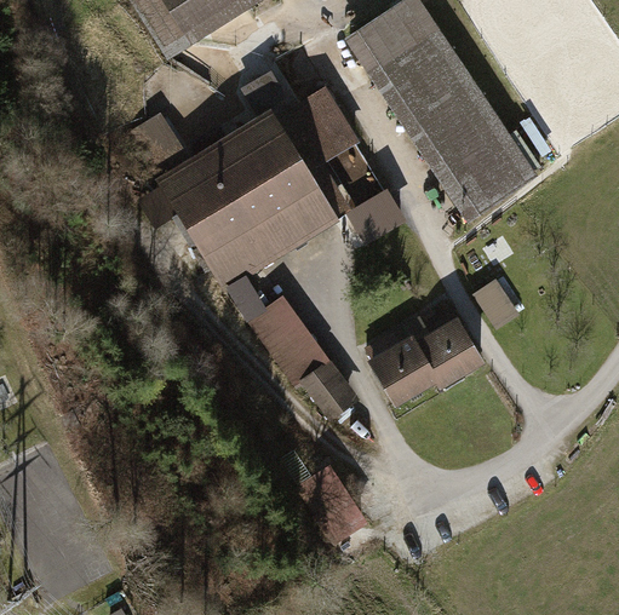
[(147,0),(179,52),(263,0),(147,0)]
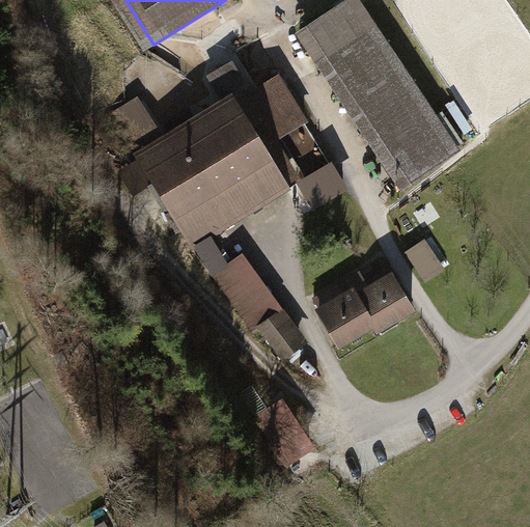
[(347,0),(297,34),(398,186),(457,145),(360,0),(347,0)]
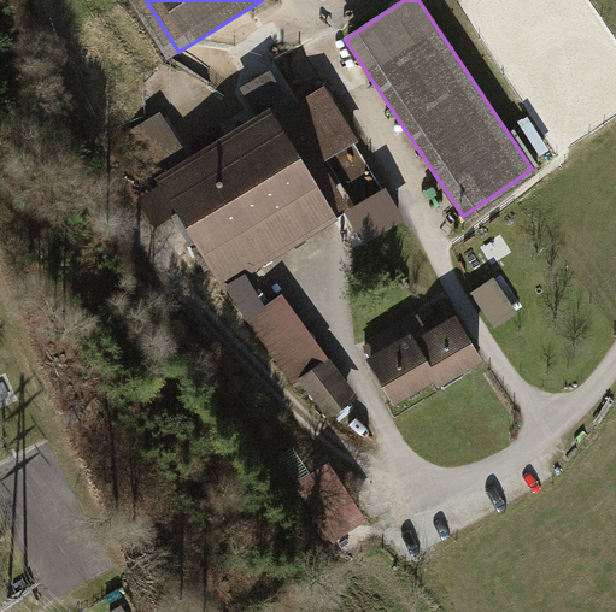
[(277,117),(273,110),(159,176),(221,280),(333,212),(306,168),(355,139),(324,89),(277,117)]
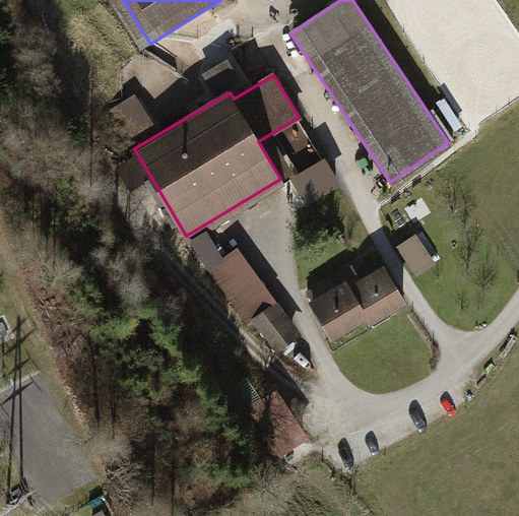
[(417,233),(398,245),(417,274),(436,261),(417,233)]
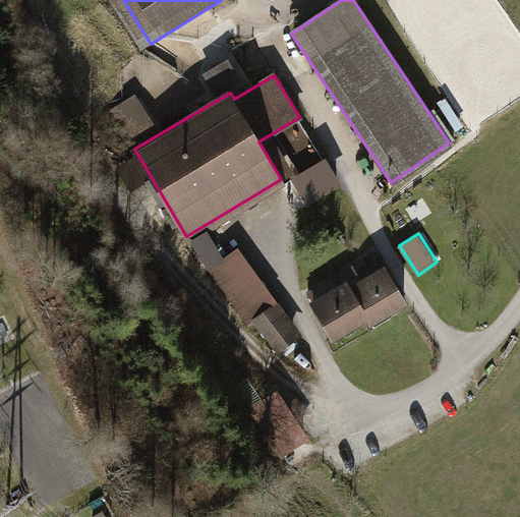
[(245,248),(214,272),(253,326),(257,322),(281,354),(303,338),(280,306),(284,303),(245,248)]
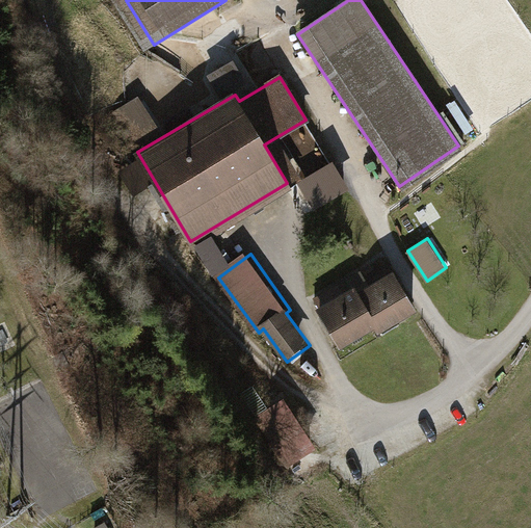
[(391,272),(356,292),(375,324),(377,328),(412,309),(391,272)]
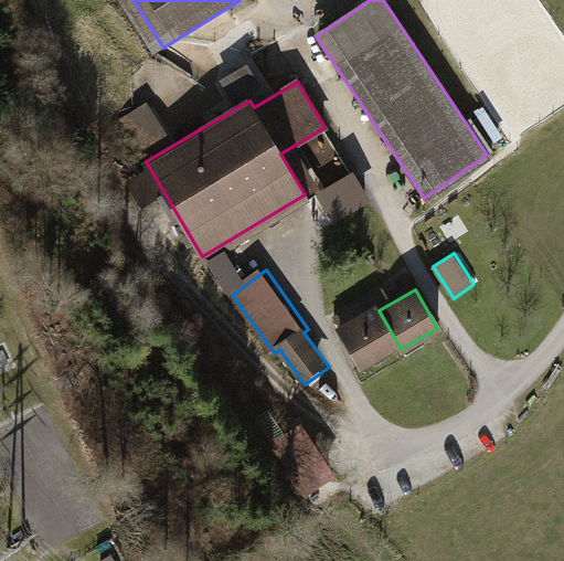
[(361,367),(398,345),(379,310),(375,305),(338,327),(361,367)]
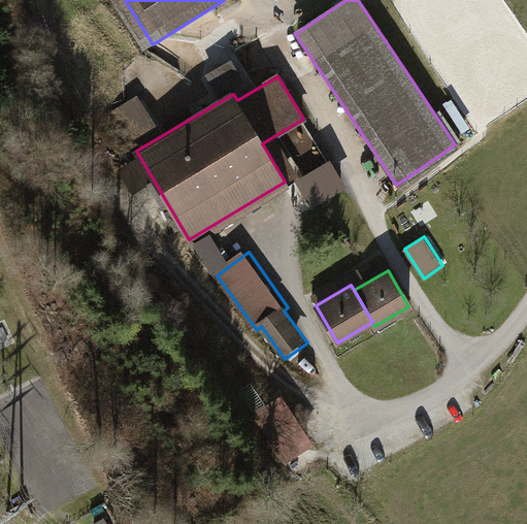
[(288,402),(261,420),(294,468),(321,451),(288,402)]
